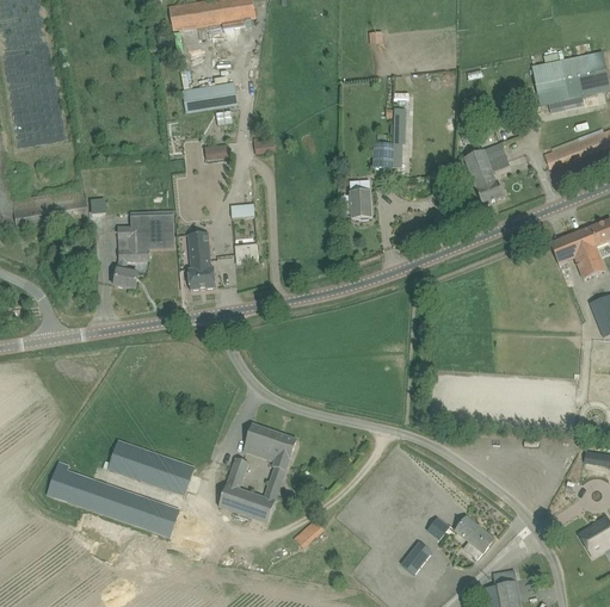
[(197,0),(168,5),(172,30),(254,17),(252,0),(197,0)]
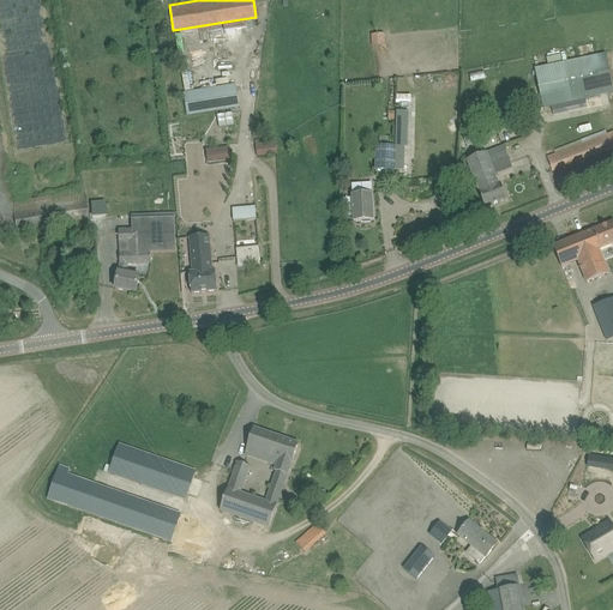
[(371,43),(384,42),(383,30),(370,31),(371,43)]
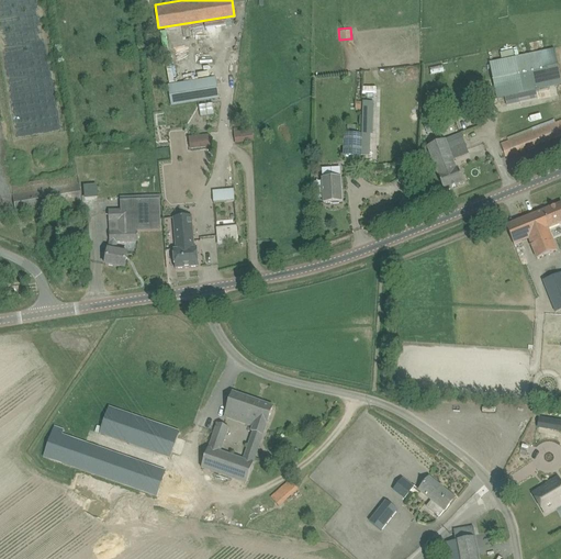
[(553,46),(487,60),(495,97),(560,82),(553,46)]
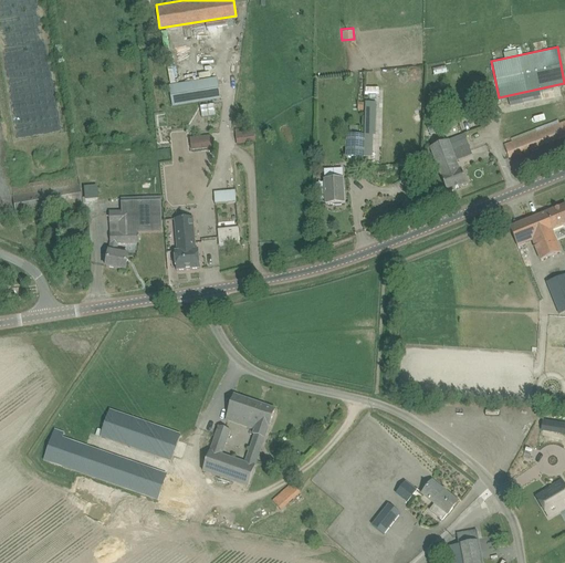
[(173,102),(221,95),(218,74),(169,81),(173,102)]
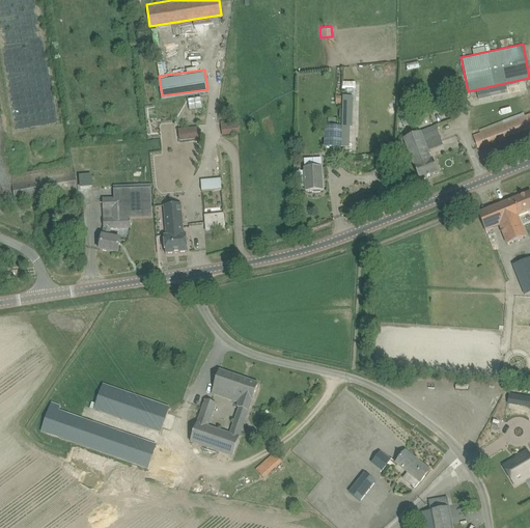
[(201,95),(189,95),(189,106),(202,105),(201,95)]
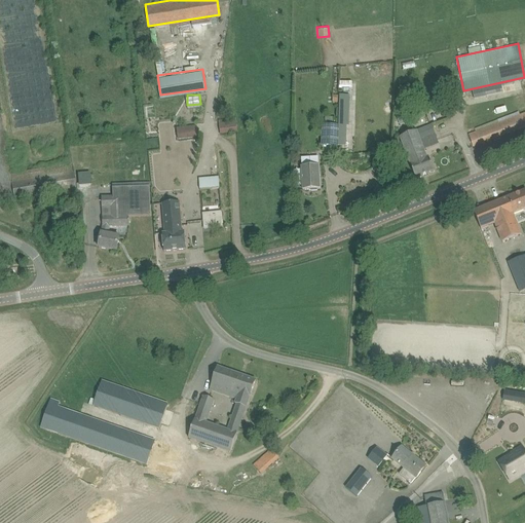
[(524,110),(467,132),(473,144),(524,123),(524,110)]
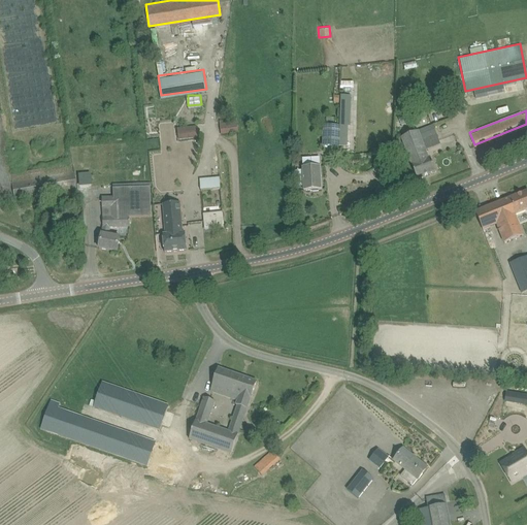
[(219,119),(221,132),(237,130),(235,117),(219,119)]
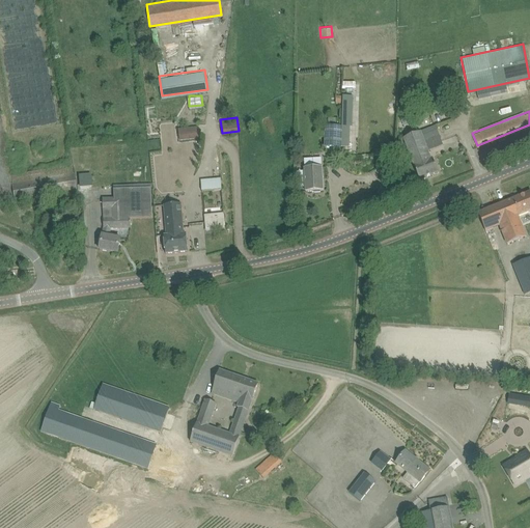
[(350,124),(341,124),(325,123),(324,144),(340,145),(340,143),(349,143),(349,138),(350,124)]
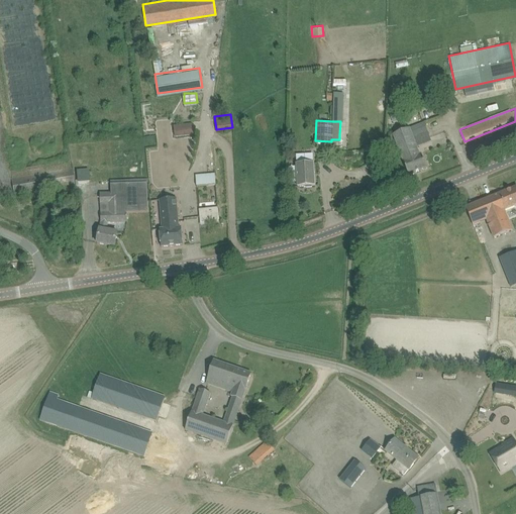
[(392,133),(404,163),(407,173),(425,166),(422,156),(420,152),(417,153),(411,137),(426,131),(422,120),(392,133)]
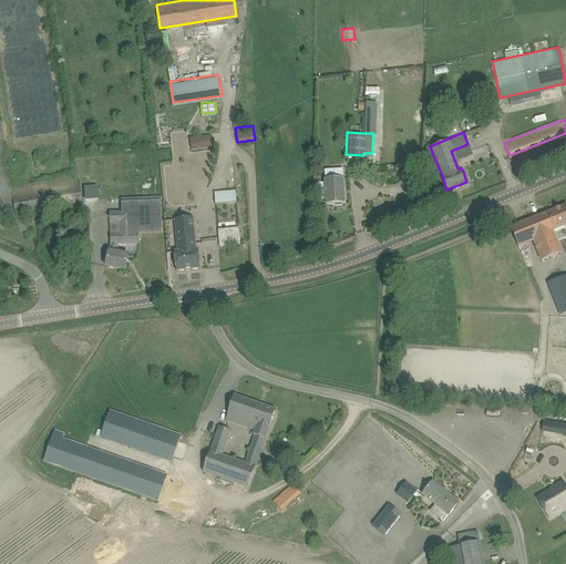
[(211,145),(209,133),(189,136),(192,147),(211,145)]
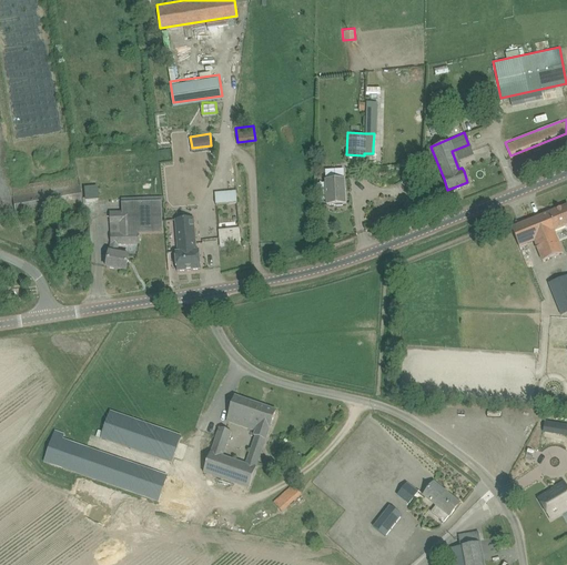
[(325,178),(326,202),(345,201),(344,177),(325,178)]
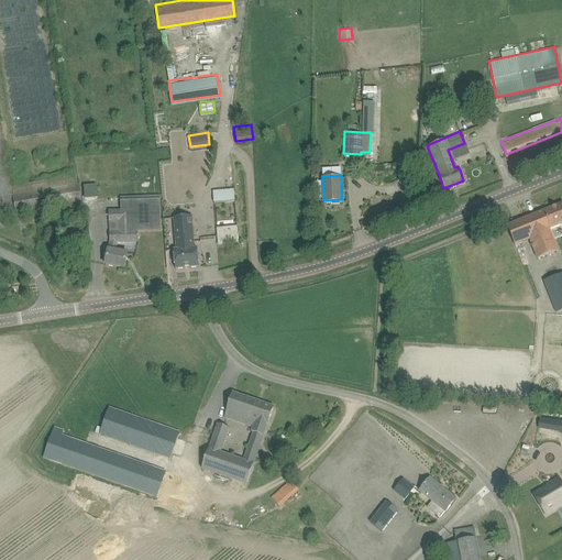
[(164,201),(179,201),(179,186),(164,186),(164,201)]
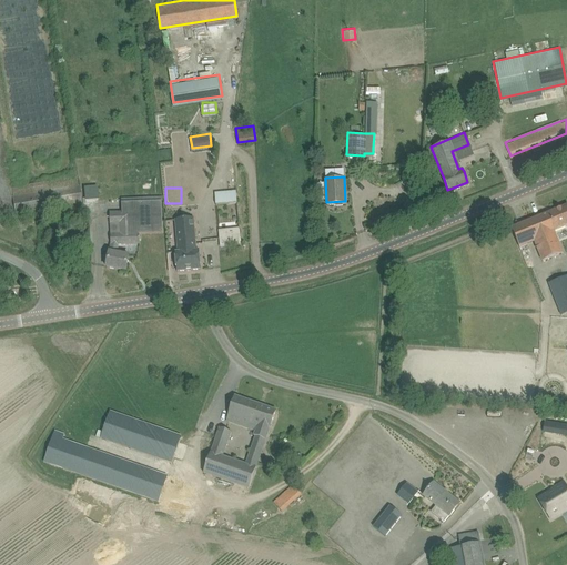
[(215,189),(215,201),(238,200),(236,188),(215,189)]
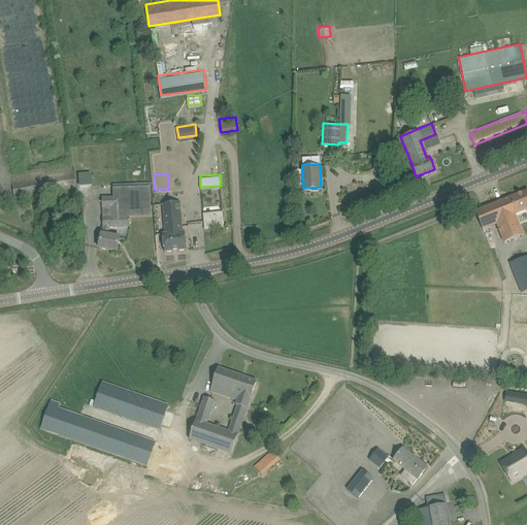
[(108,225),(129,224),(129,215),(151,215),(150,185),(112,186),(112,194),(101,194),(101,207),(102,218),(102,225),(98,245),(117,250),(119,236),(107,234),(108,225)]
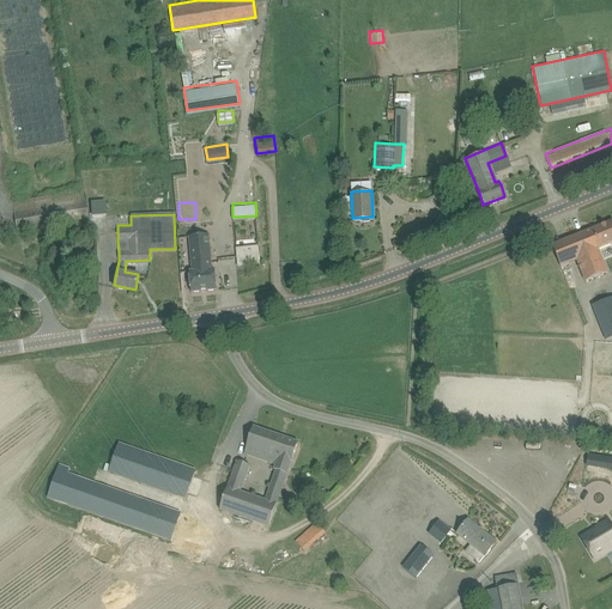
[(611,241),(611,218),(593,227),(592,226),(551,243),(559,265),(577,257),(586,279),(606,270),(597,247),(611,241)]
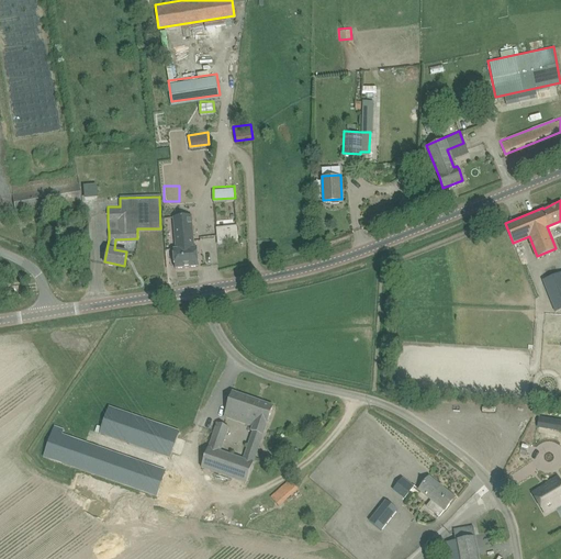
[(172,247),(174,255),(175,266),(198,264),(197,253),(195,245),(193,245),(190,213),(171,215),(175,247),(172,247)]
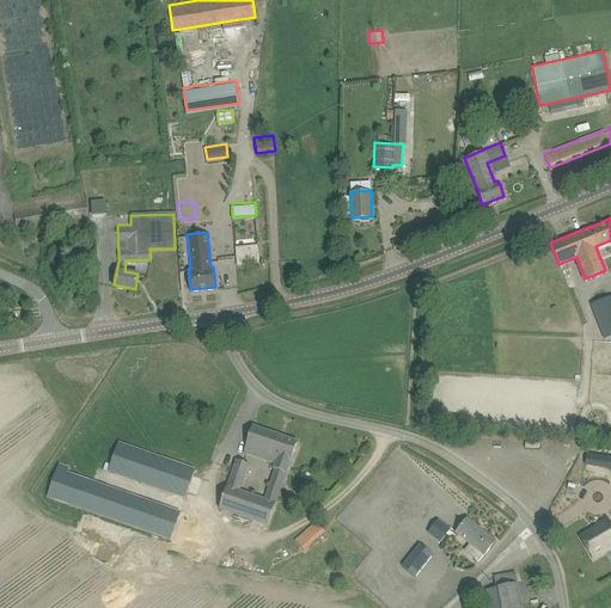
[(257,243),(234,245),(236,263),(258,260),(257,243)]
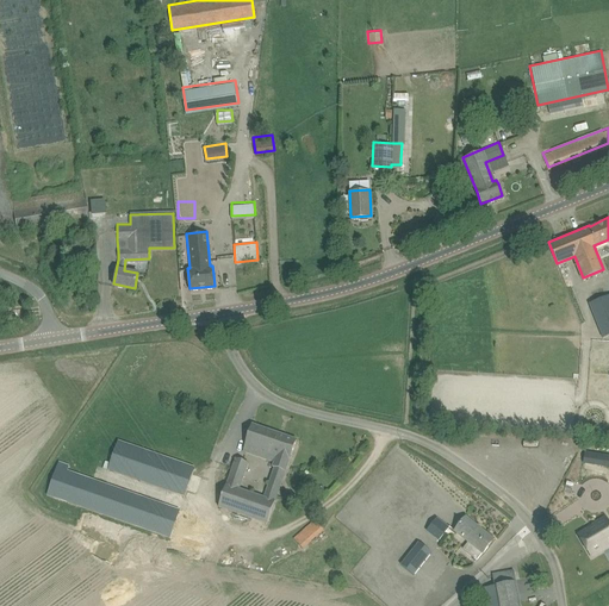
[(608,293),(588,303),(601,336),(608,332),(608,293)]
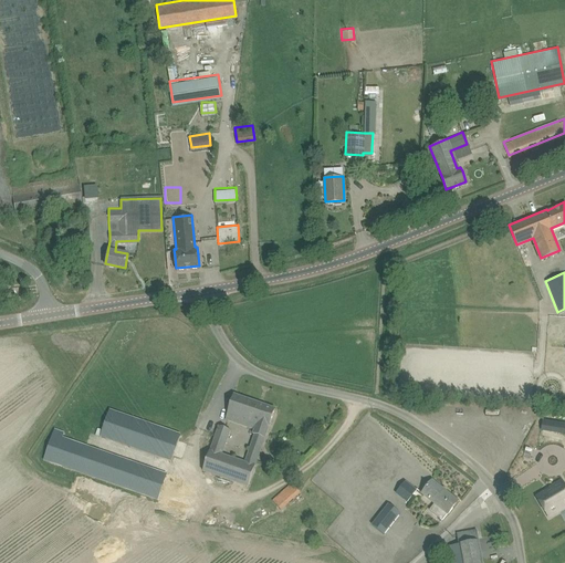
[(232,392),(229,403),(225,416),(249,425),(258,400),(232,392)]
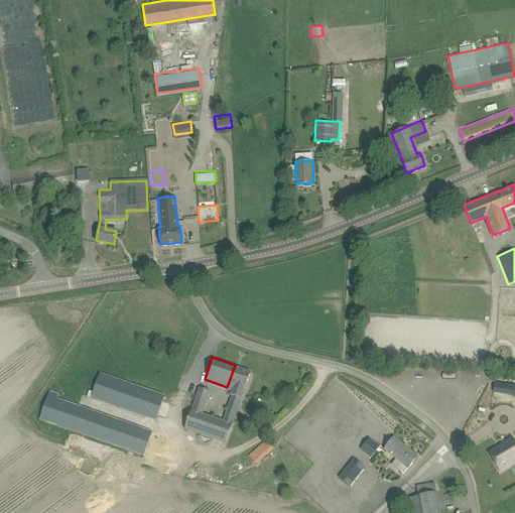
[(229,393),(231,393),(241,397),(247,380),(250,370),(235,365),(227,387),(231,389),(229,393)]
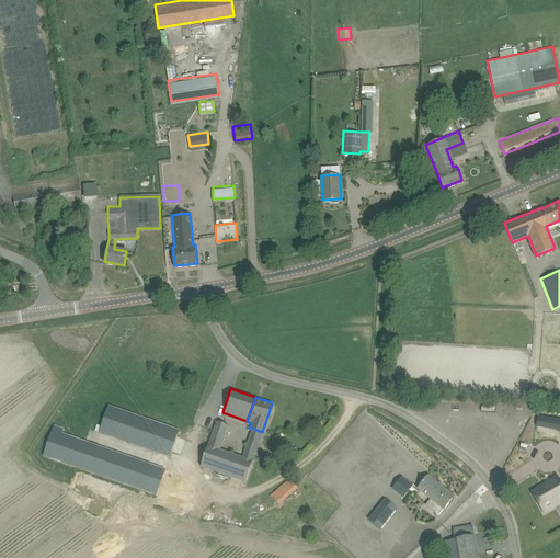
[(178,426),(111,403),(109,402),(98,431),(139,445),(158,453),(169,456),(169,455),(178,431),(178,430),(179,426),(178,426)]
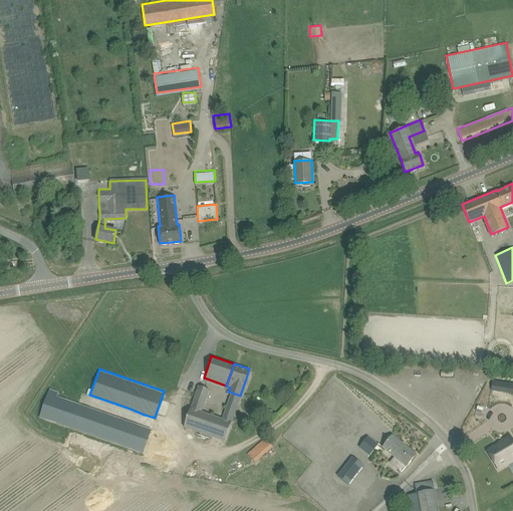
[(491,388),(512,391),(512,381),(493,379),(491,388)]
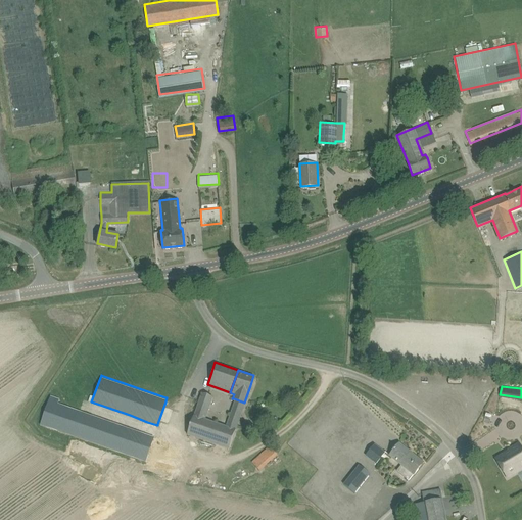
[(228,446),(244,403),(234,398),(225,423),(205,416),(212,394),(201,390),(187,431),(228,446)]
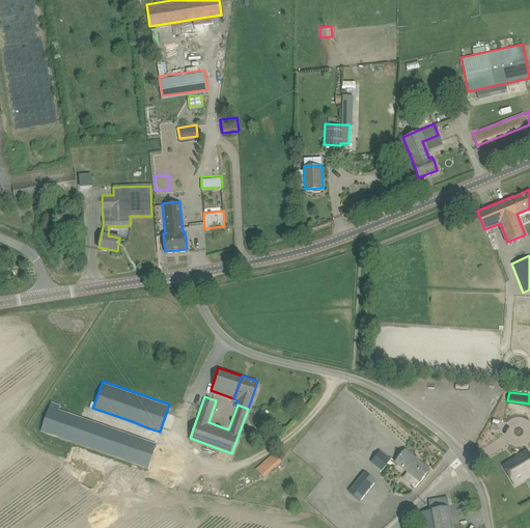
[(175,448),(156,441),(146,438),(58,407),(59,404),(51,400),(39,429),(146,467),(145,470),(151,472),(152,469),(166,474),(175,448)]
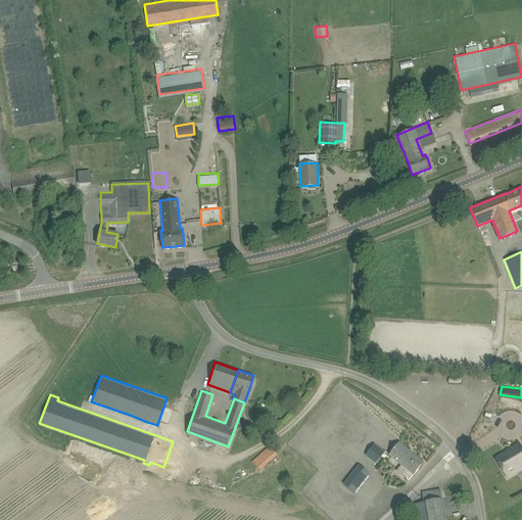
[(398,441),(392,450),(388,455),(400,463),(396,469),(409,478),(413,473),(416,469),(423,461),(398,441)]
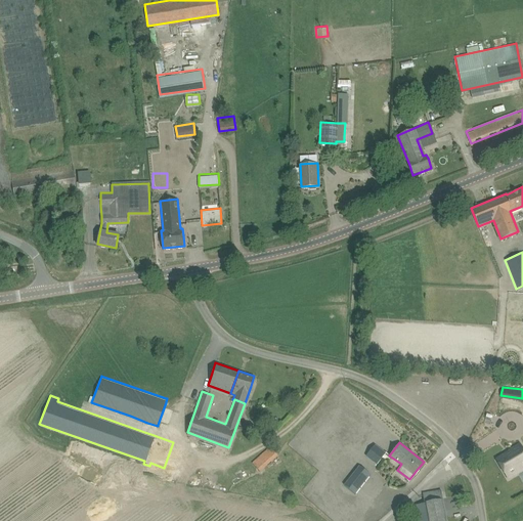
[(509,449),(496,457),(508,476),(522,466),(522,449),(519,442),(508,448),(509,449)]
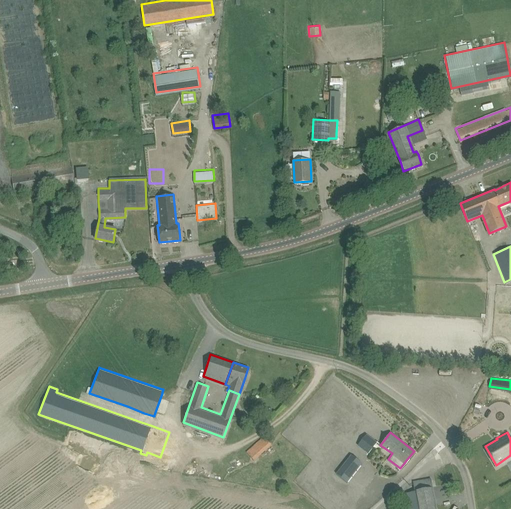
[(366,433),(357,445),(367,452),(376,441),(366,433)]
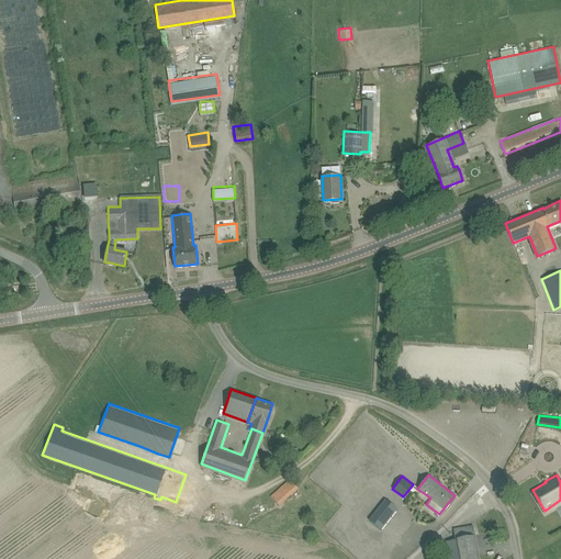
[(269,494),(278,504),(298,487),(289,477),(269,494)]
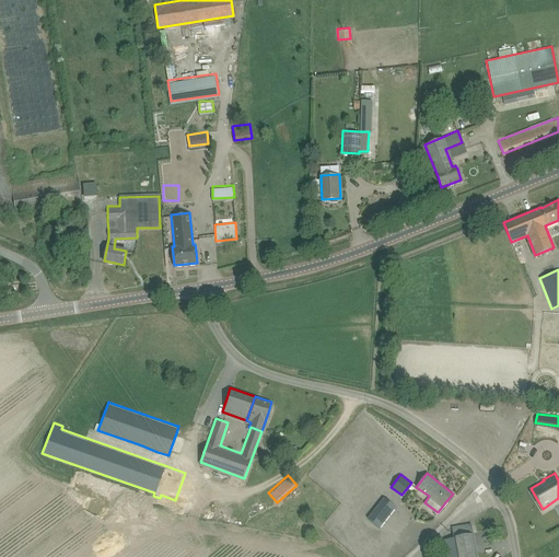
[(383,496),(367,517),(379,526),(395,506),(383,496)]
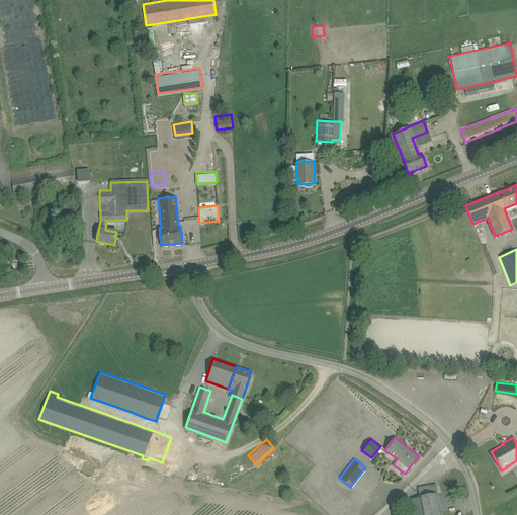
[(440,514),(435,483),(417,486),(418,497),(407,499),(409,514),(440,514)]
